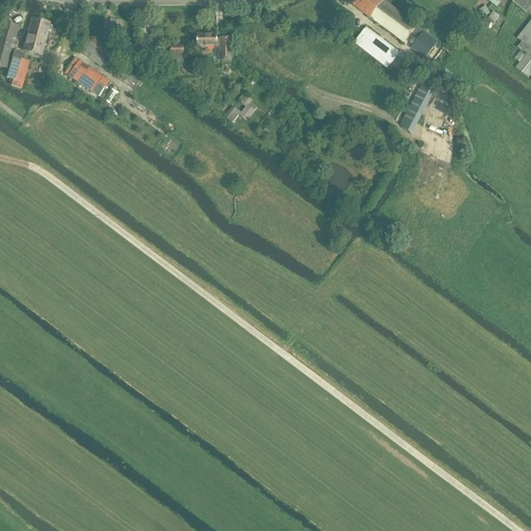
[(353,0),(351,3),(403,44),(417,27),(381,0),(353,0)]
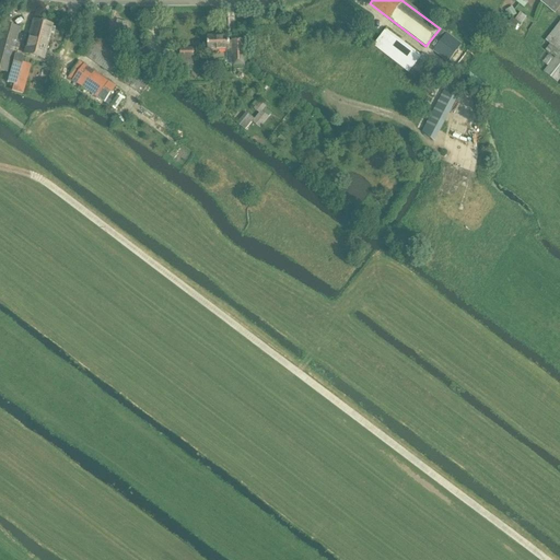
[(555,14),(559,7),(559,0),(538,0),(555,14)]
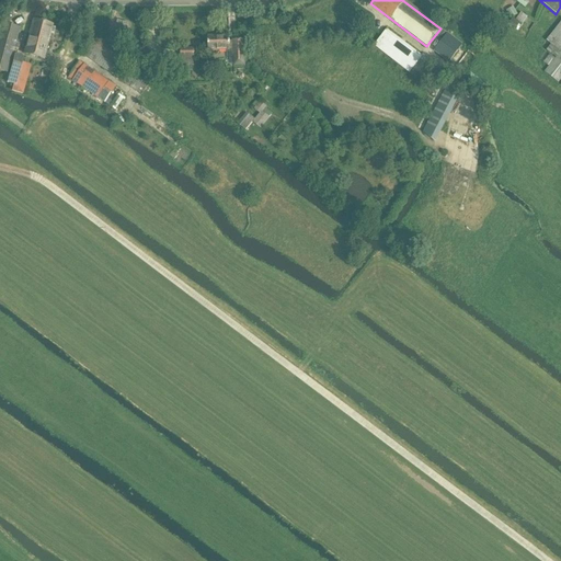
[(517,15),(514,9),(506,13),(510,19),(517,15)]
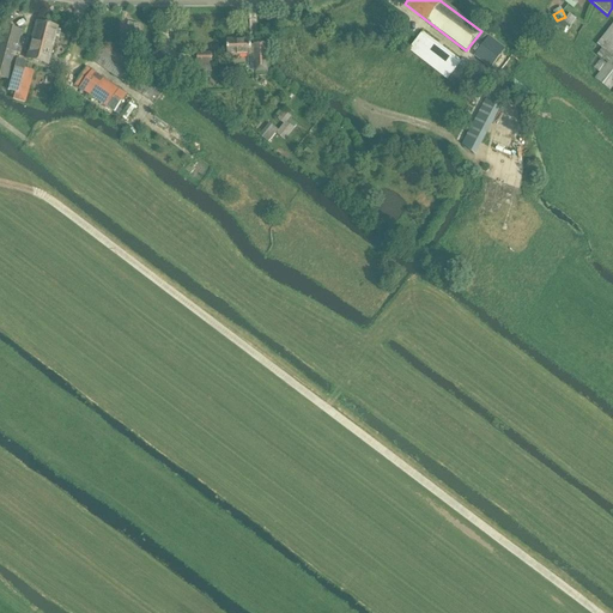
[(560,19),(558,24),(564,30),(569,24),(571,28),(577,19),(570,14),(564,22),(560,19)]
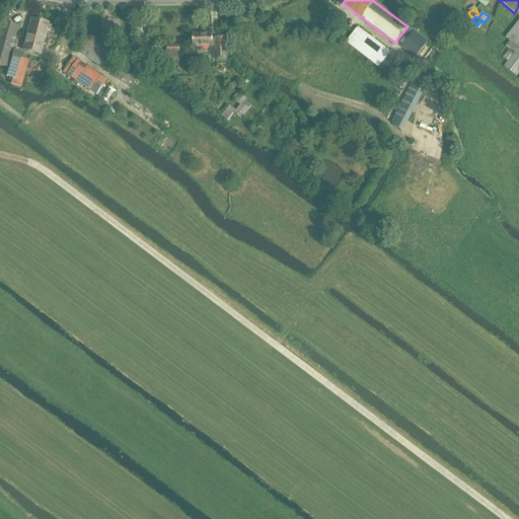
[(40,54),(42,48),(45,49),(48,38),(47,38),(48,32),(46,31),(49,23),(32,18),(31,18),(22,49),(28,51),(34,53),(40,54)]
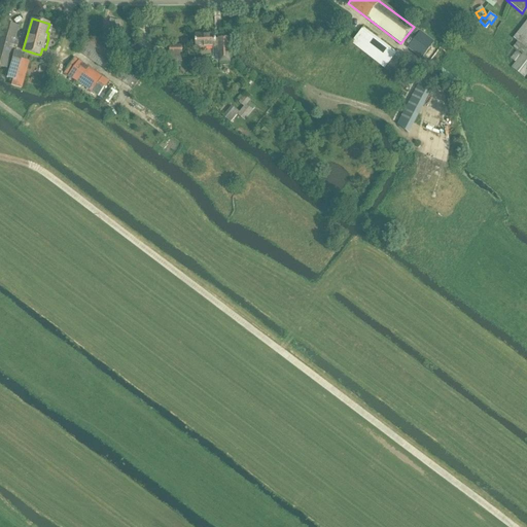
[(526,21),(514,39),(518,42),(514,47),(523,55),(513,68),(524,78),(526,74),(526,21)]
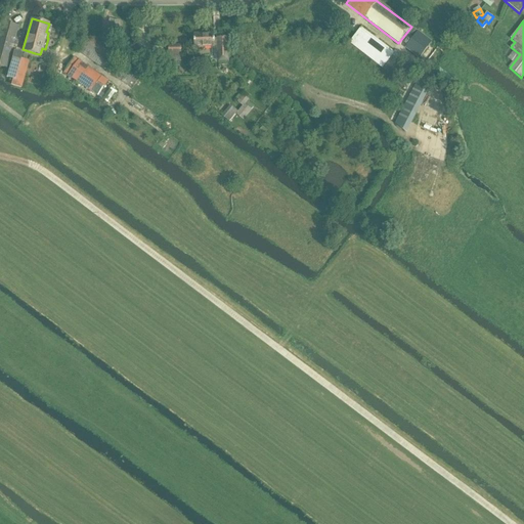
[(0,66),(7,68),(18,27),(12,26),(2,23),(0,28),(0,66)]
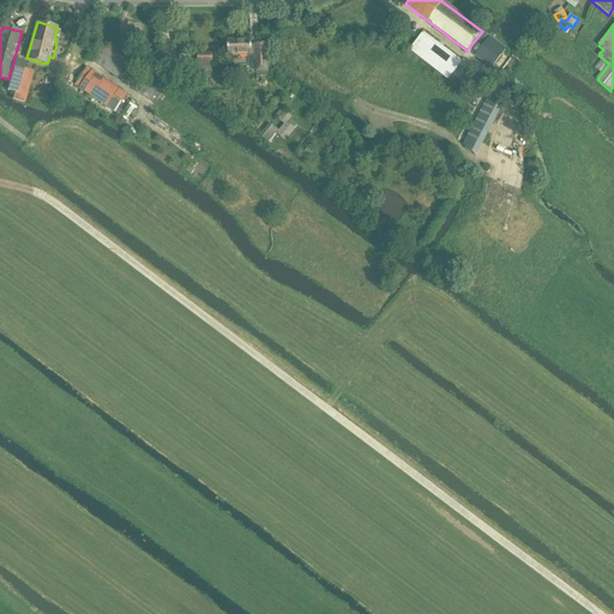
[(419,38),(409,49),(449,79),(462,61),(423,31),(419,38)]
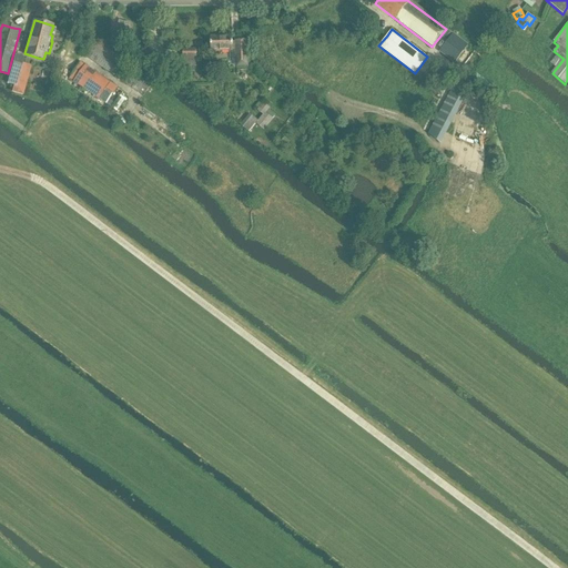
[(448,42),(439,52),(454,63),(467,46),(446,29),(440,36),(448,42)]
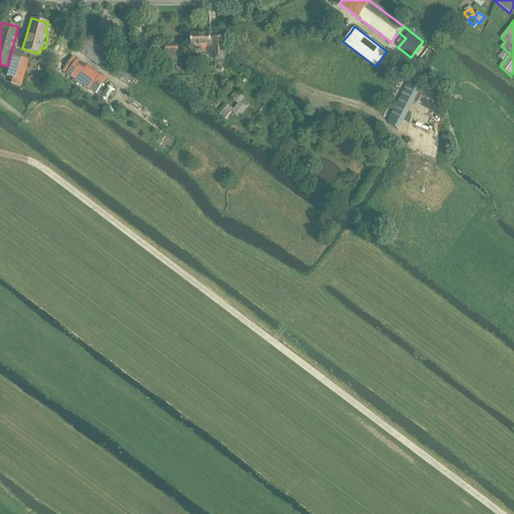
[(210,33),(191,33),(192,46),(211,46),(211,43),(216,43),(216,47),(216,54),(223,54),(223,47),(222,38),(215,38),(215,39),(211,39),(210,33)]
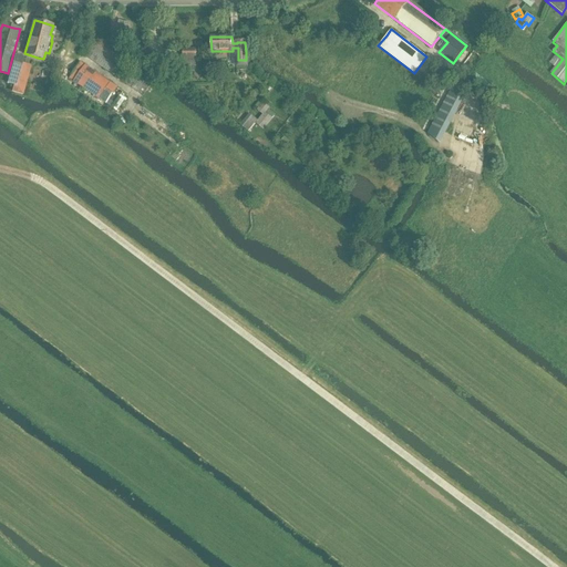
[(143,96),(153,82),(94,42),(85,57),(143,96)]
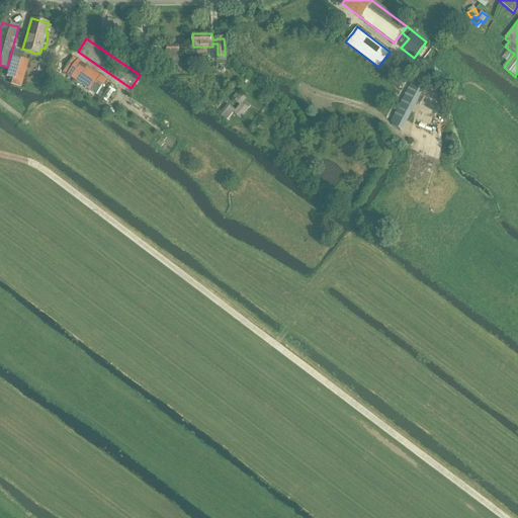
[(179,62),(179,54),(179,45),(167,45),(167,54),(170,54),(170,62),(179,62)]
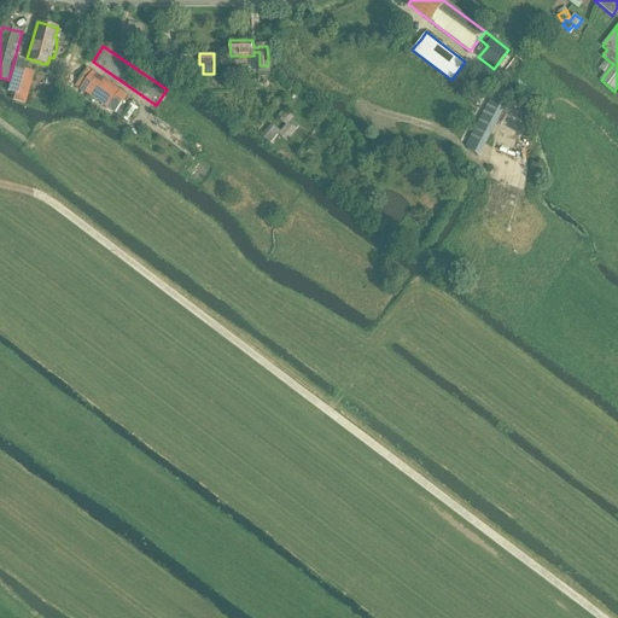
[(517,57),(502,75),(511,82),(526,63),(517,57)]
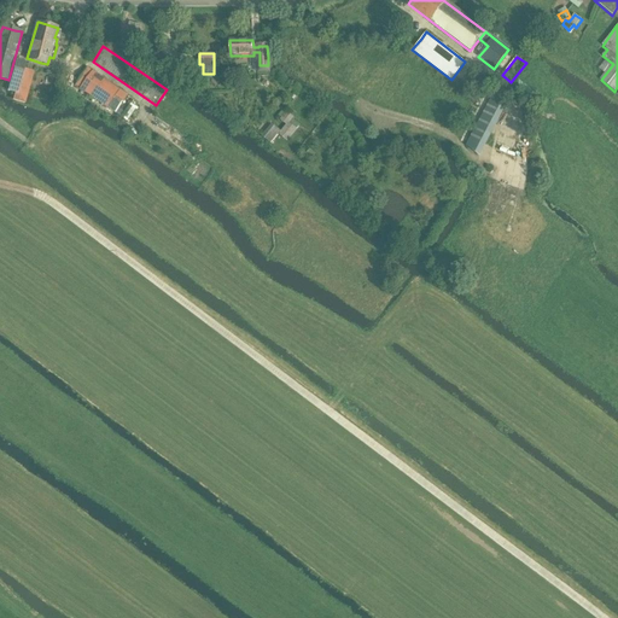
[(605,73),(611,64),(606,60),(600,69),(605,73)]
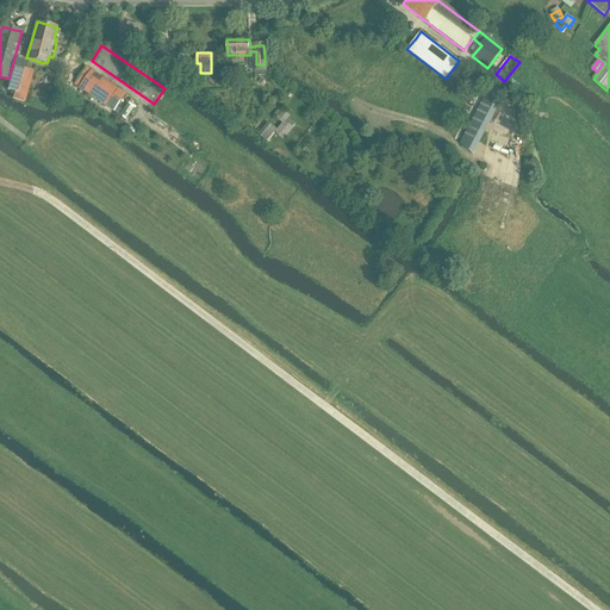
[(25,104),(35,70),(24,68),(25,63),(16,61),(7,91),(14,92),(12,100),(25,104)]
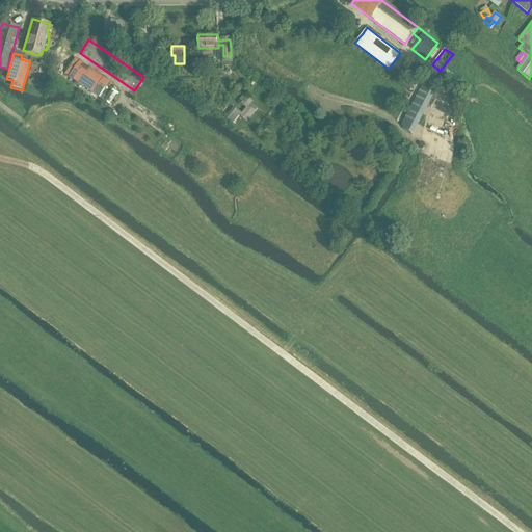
[(100,98),(108,85),(101,80),(103,77),(76,58),(65,74),(100,98)]
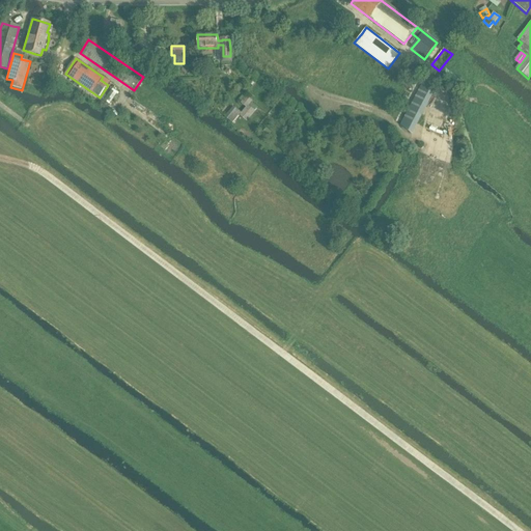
[(413,132),(436,89),(423,83),(400,126),(413,132)]
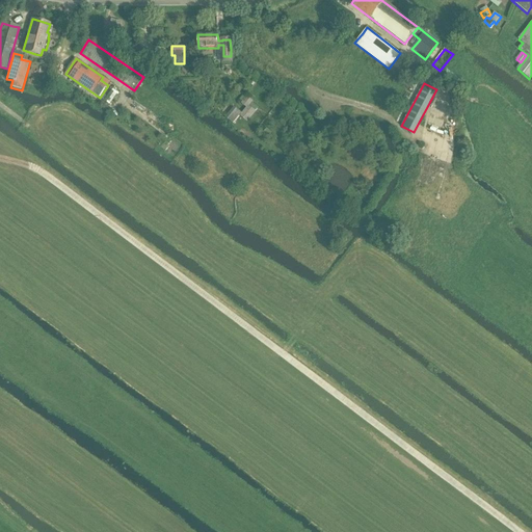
[(234,107),(225,118),(232,124),(238,115),(247,123),(258,108),(251,104),(254,102),(247,97),(241,104),(246,108),(242,113),(234,107)]
